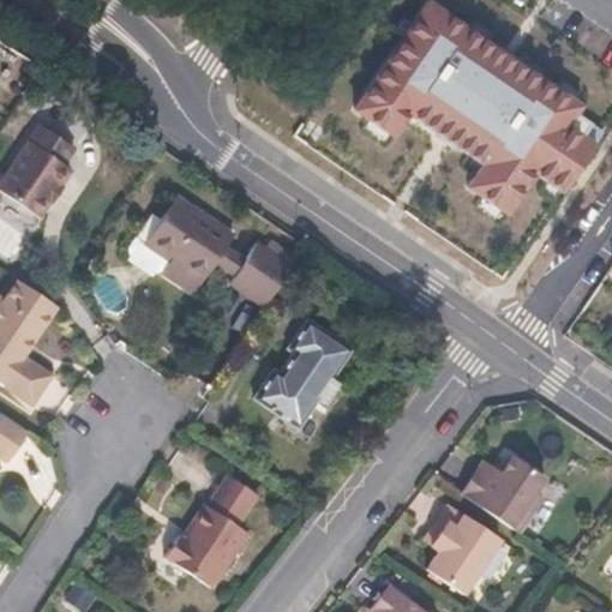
[(564,192),(599,144),(571,126),(586,103),(433,0),(427,0),(354,108),(393,137),(411,118),(485,160),(467,189),(514,216),(539,175),(564,192)]
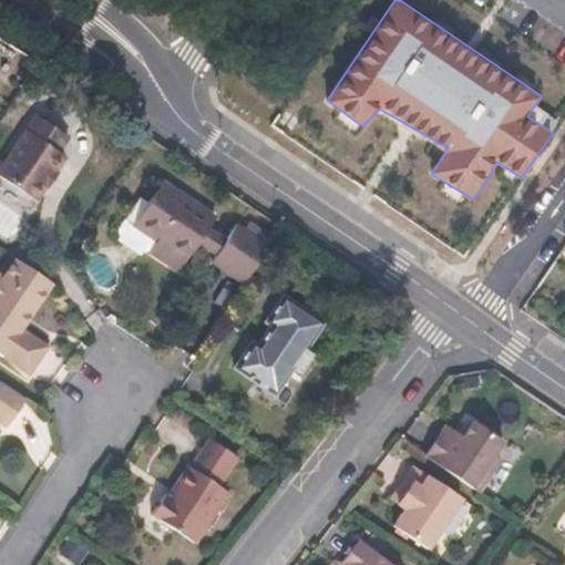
[(64,132),(33,111),(0,160),(0,173),(32,196),(43,178),(52,165),(62,151),(55,147),(64,132)]
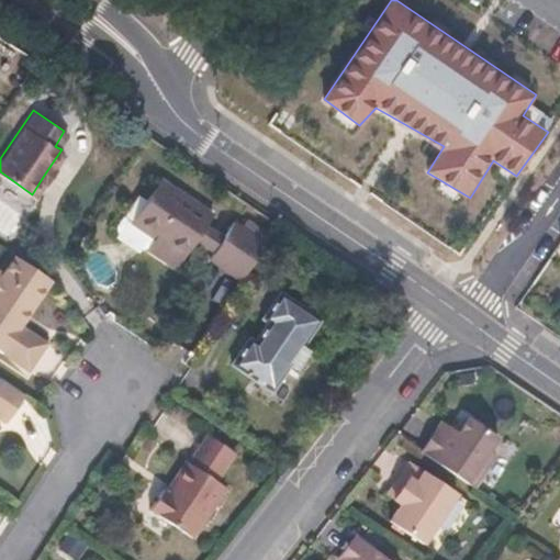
[(56,166),(52,164),(43,177),(47,180),(56,166)]
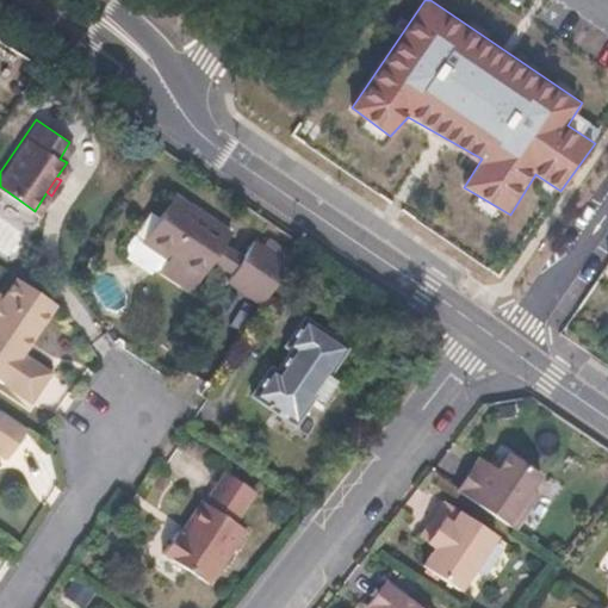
[(233,235),(175,196),(146,241),(172,260),(181,267),(175,277),(196,290),(215,261),(223,248),(233,235)]
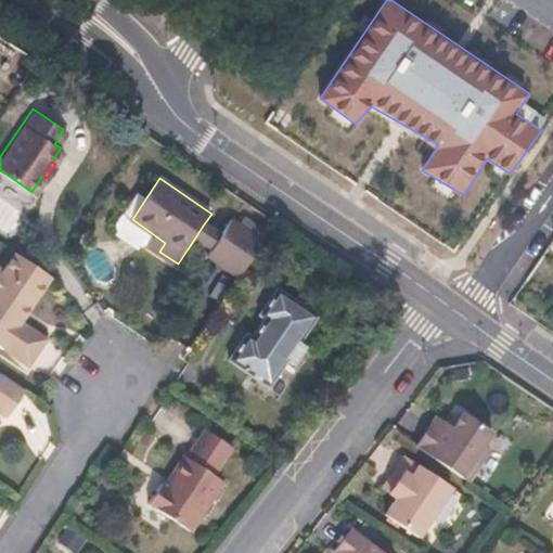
[(117,223),(120,231),(143,247),(149,246),(152,243),(156,236),(132,219),(124,214),(117,223)]
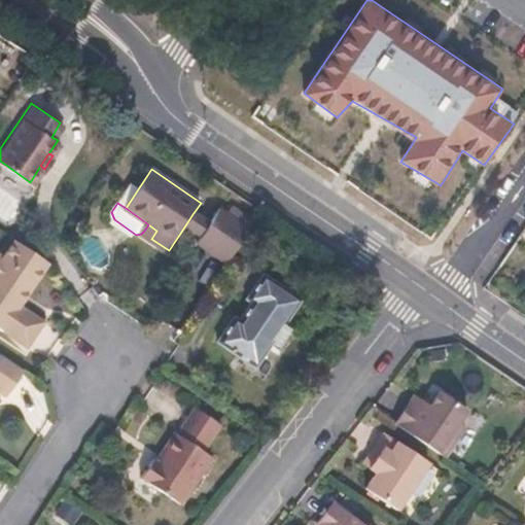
[(223,209),(211,226),(204,238),(200,244),(229,264),(252,229),(223,209)]
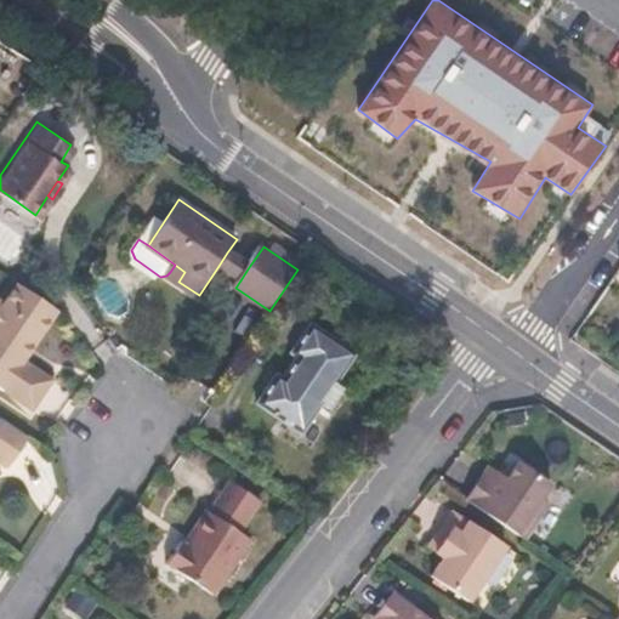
[(227,253),(219,266),(240,280),(249,267),(227,253)]
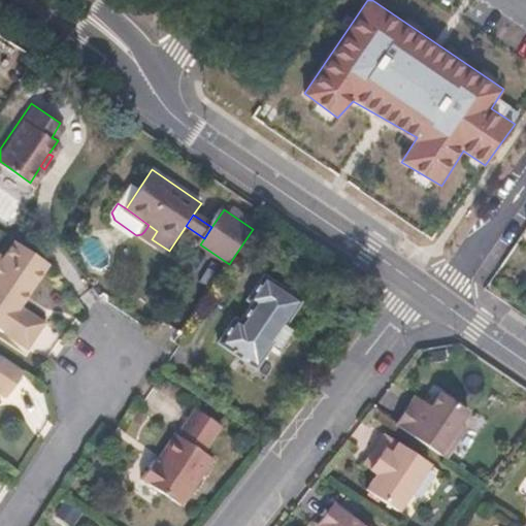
[(0,331),(27,351),(44,324),(22,306),(50,265),(12,240),(3,255),(0,253),(0,331)]
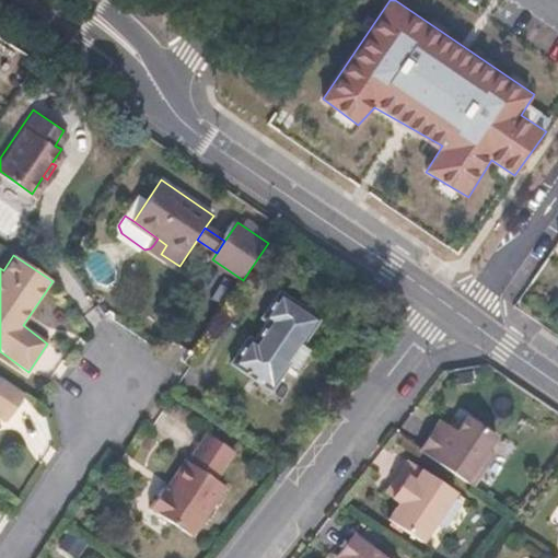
[(264,337),(256,333),(237,360),(278,387),(297,360),(303,365),(316,347),(309,343),(327,315),(287,287),(269,314),(276,318),(264,337)]
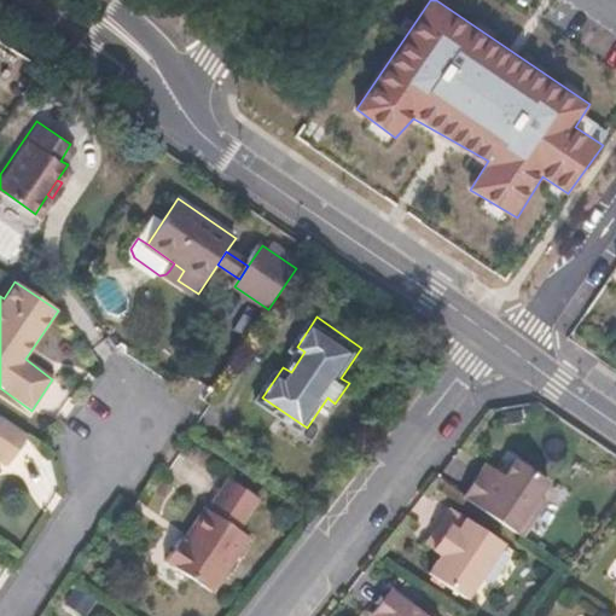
[(0,455),(9,462),(29,431),(0,411),(0,455)]
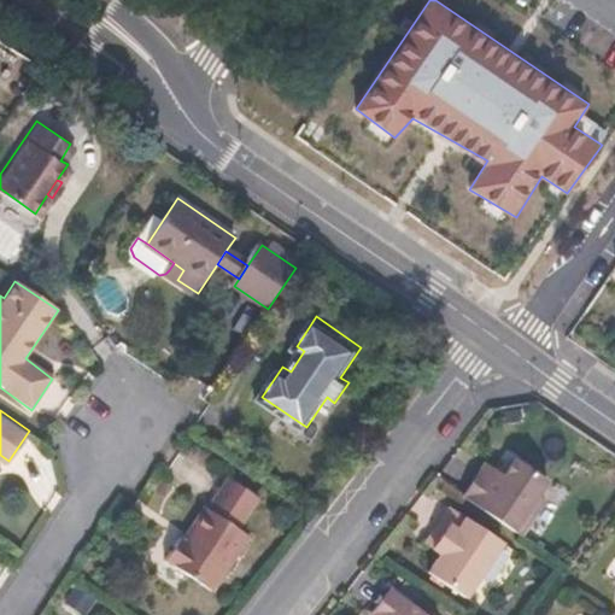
[(473,475),(456,501),(515,540),(538,505),(532,501),(540,487),(507,464),(496,481),(492,479),(488,486),(473,475)]
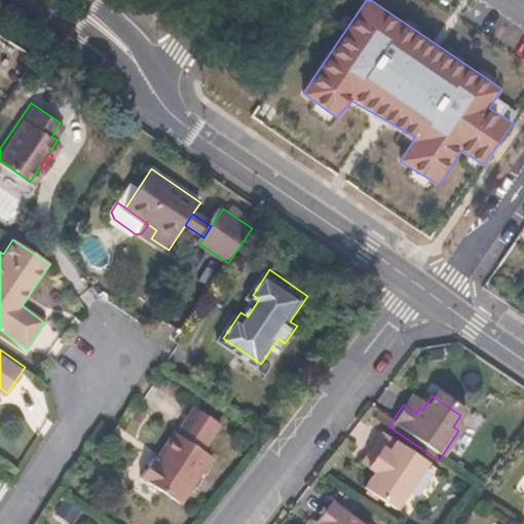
[(407,399),(403,405),(416,414),(419,408),(407,399)]
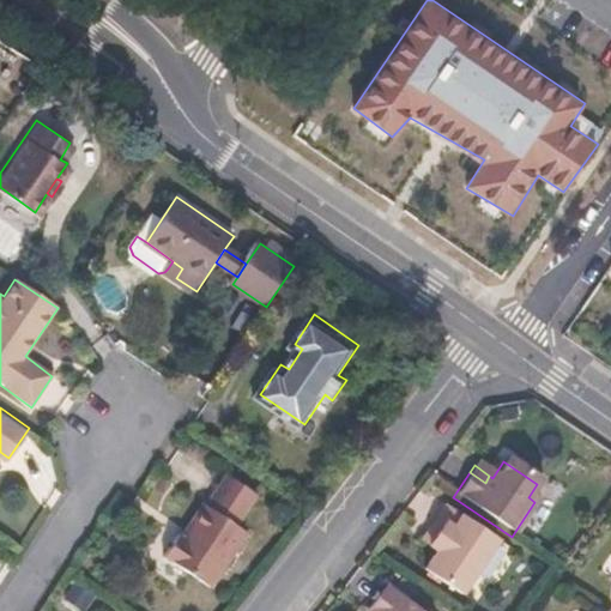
[(180,538),(176,536),(162,556),(210,588),(248,534),(236,526),(256,496),(228,476),(206,506),(203,504),(180,538)]
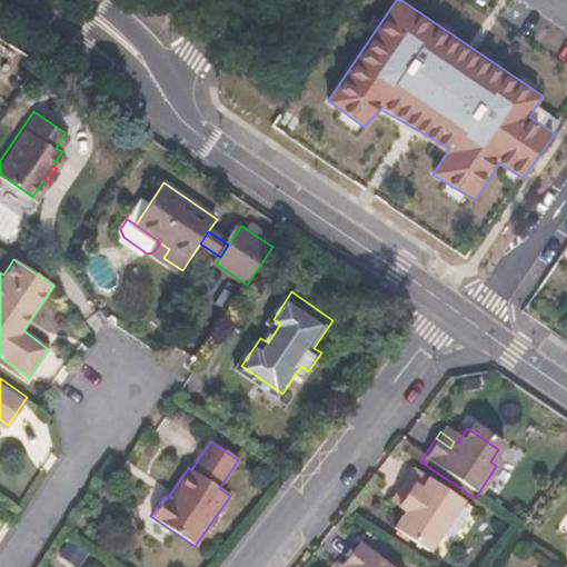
[(394,497),(399,500),(394,509),(401,515),(390,530),(424,553),(457,504),(410,473),(394,497)]
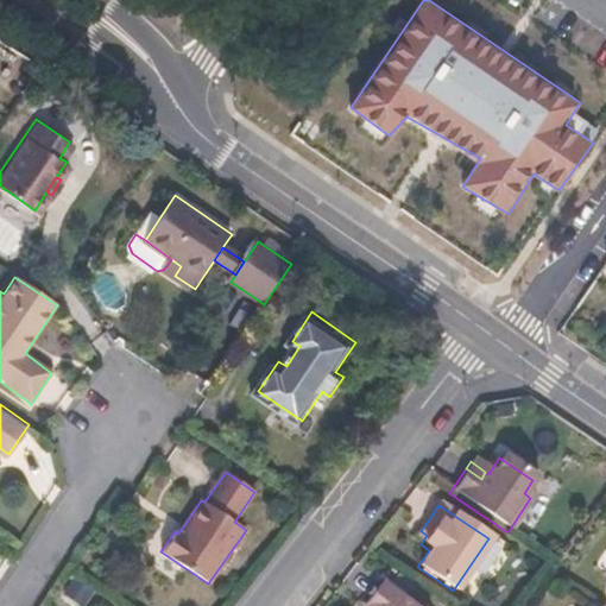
[(427,535),(421,531),(415,541),(421,544),(427,535)]
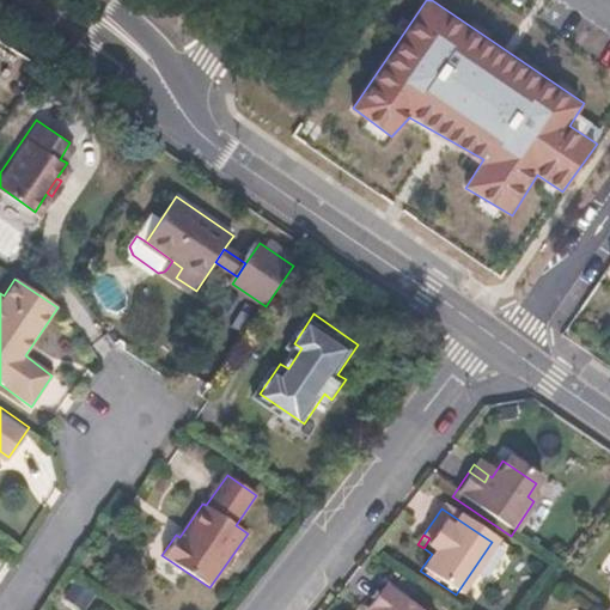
[(91,590),(72,578),(62,592),(80,604),(91,590)]
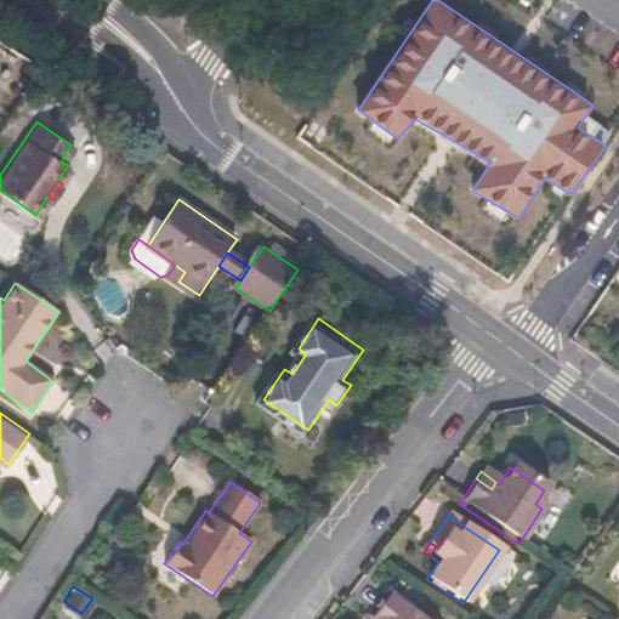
[(367,618),(414,618),(385,596),(367,618)]
